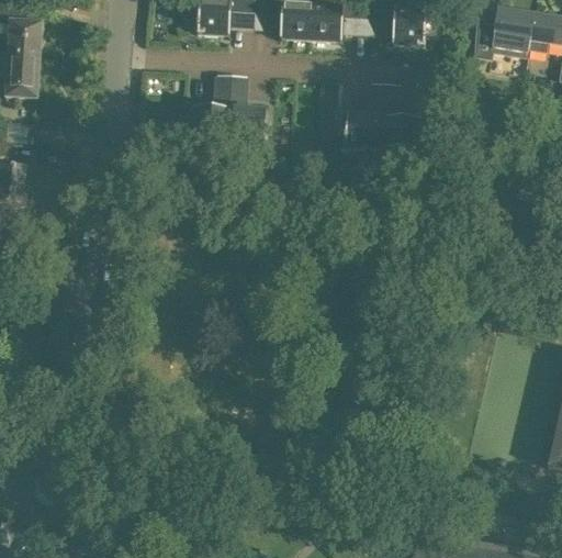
[(0,49),(8,51),(40,53),(41,21),(29,21),(30,0),(0,0),(0,14),(10,15),(9,36),(0,35),(0,49)]
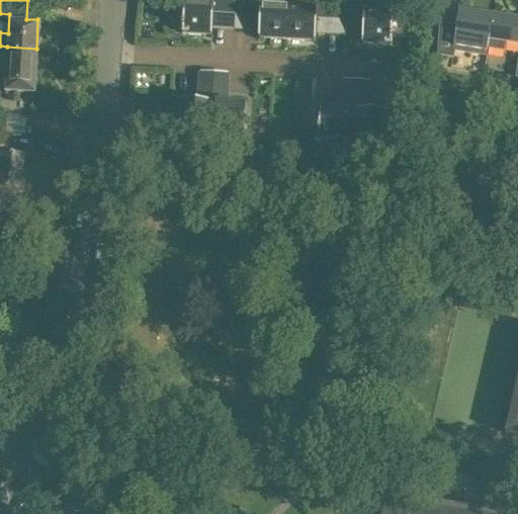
[(183,0),(183,10),(182,20),(181,20),(181,24),(182,24),(182,30),(205,31),(211,32),(211,23),(235,24),(236,0),(183,0)]
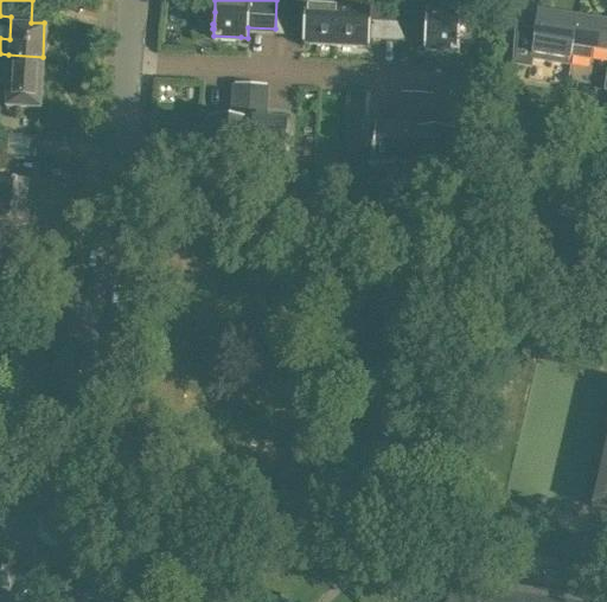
[(337,1),(317,0),(276,0),(275,29),(302,31),(301,40),(308,40),(336,43),(337,1)]
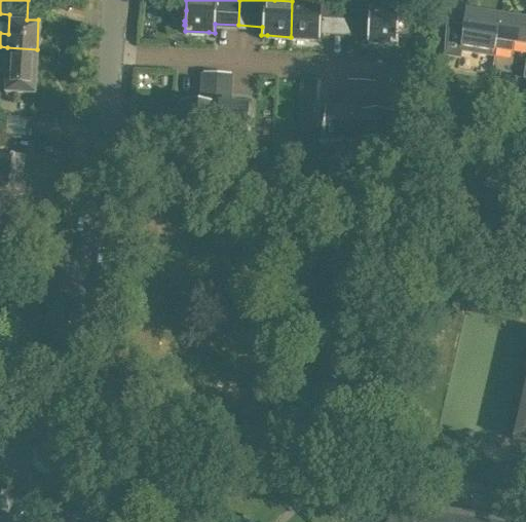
[(345,4),(292,1),(291,37),(313,38),(320,38),(320,30),(343,31),(345,4)]
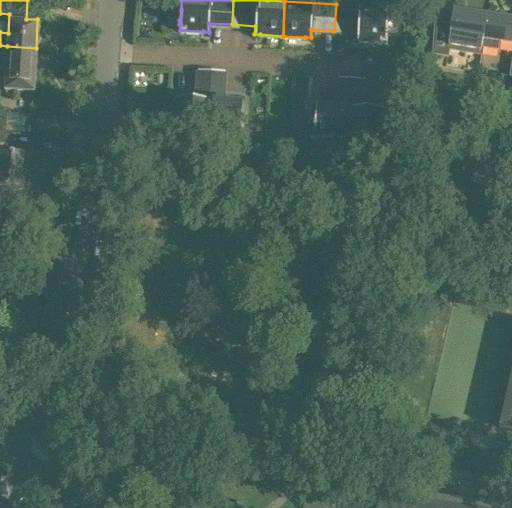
[(388,7),(336,4),(334,30),(357,31),(357,40),(385,41),(386,35),(387,35),(387,31),(386,31),(386,21),(387,21),(388,7)]
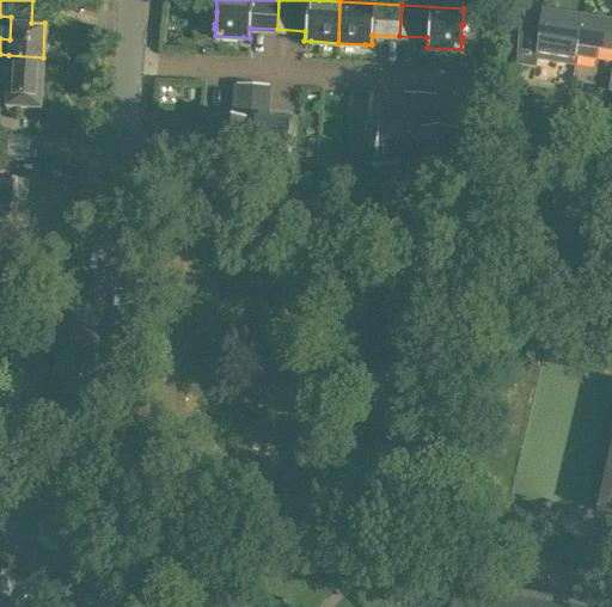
[(518,29),(516,61),(534,65),(536,56),(573,62),(574,54),(581,14),(543,8),(538,31),(518,29)]
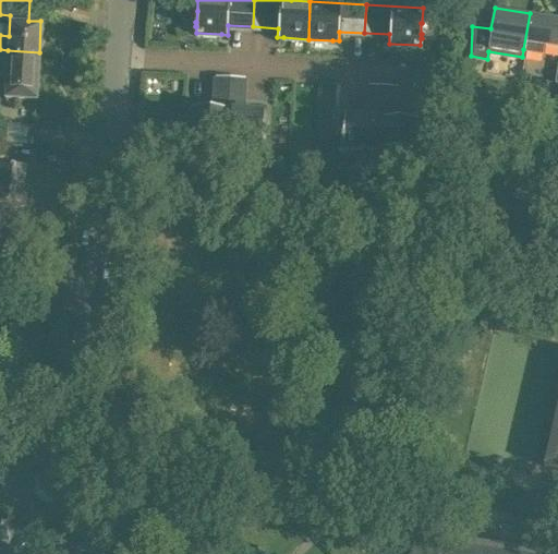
[(557,17),(530,13),(523,49),(542,52),(544,43),(557,45),(557,61),(555,80),(557,80),(557,17)]
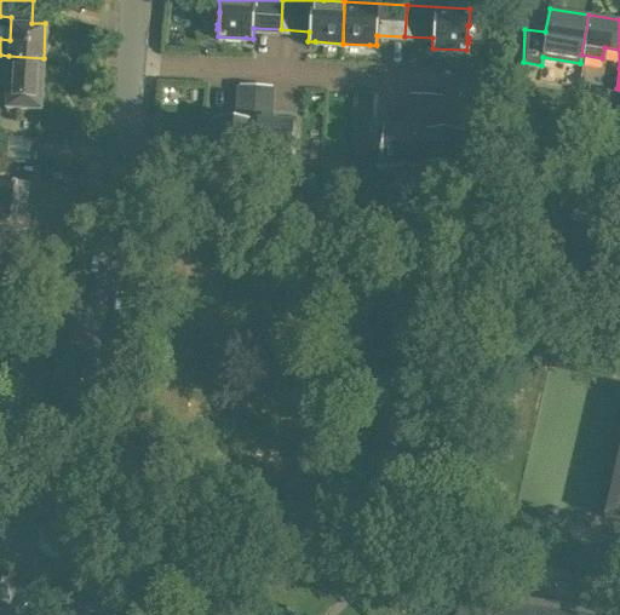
[(44,58),(9,56),(5,104),(5,105),(6,107),(6,105),(40,108),(44,58)]
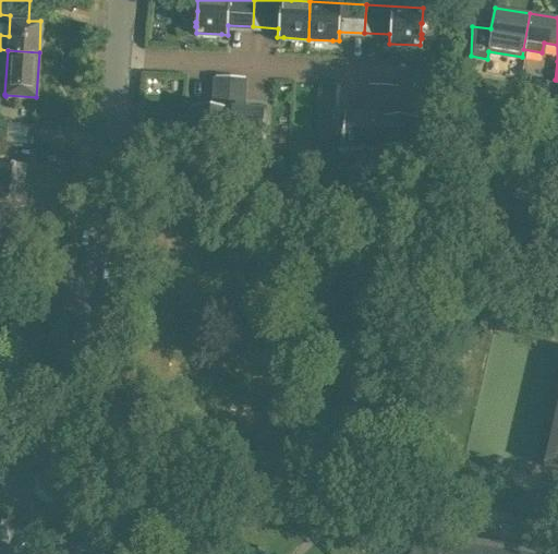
[(226,139),(229,74),(215,73),(213,107),(191,106),(189,130),(190,130),(189,136),(196,136),(196,139),(201,139),(201,137),(226,139)]
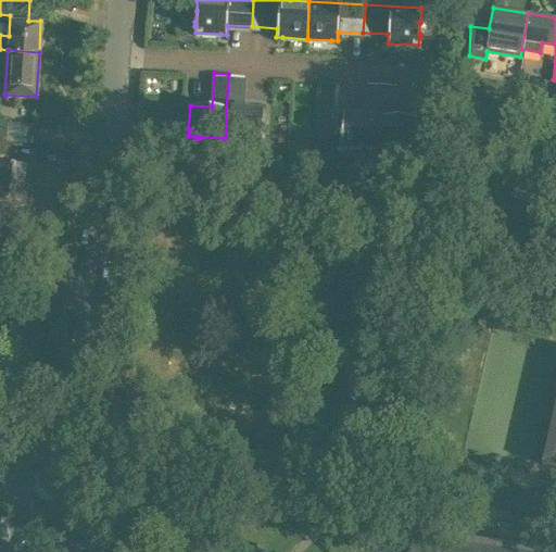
[(241,108),(243,75),(228,74),(225,138),(254,140),(254,139),(262,139),(262,133),(264,133),(264,129),(263,129),(264,109),(241,108)]
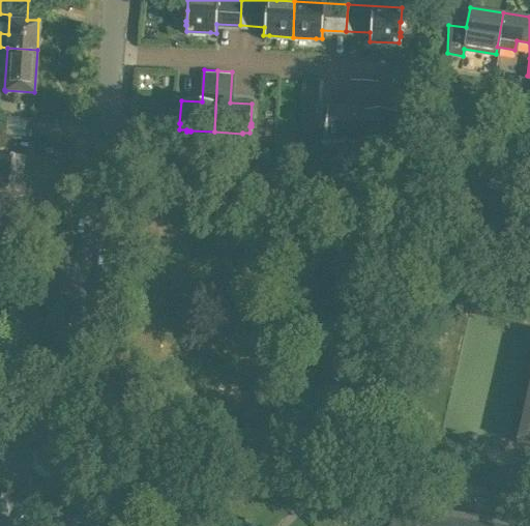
[(360,140),(363,79),(349,78),(347,109),(326,108),(325,127),(324,126),(324,130),(325,130),(325,138),(332,138),(360,140)]
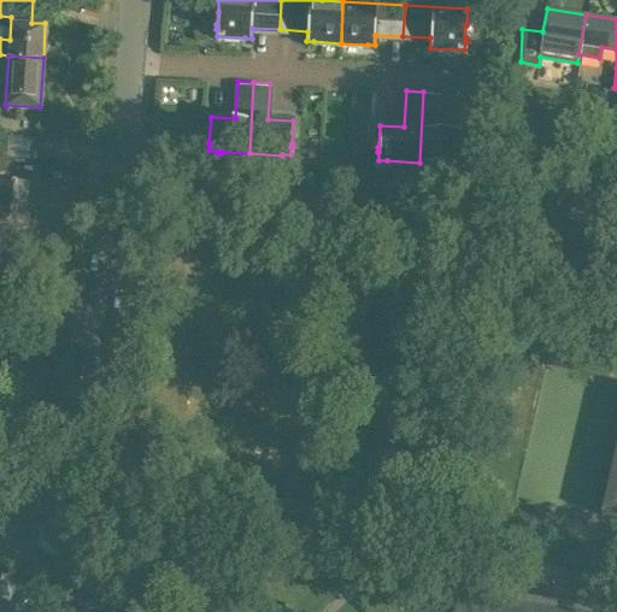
[(438,129),(440,93),(423,92),(419,163),(447,164),(447,165),(451,166),(452,164),(459,164),(460,157),(462,130),(438,129)]
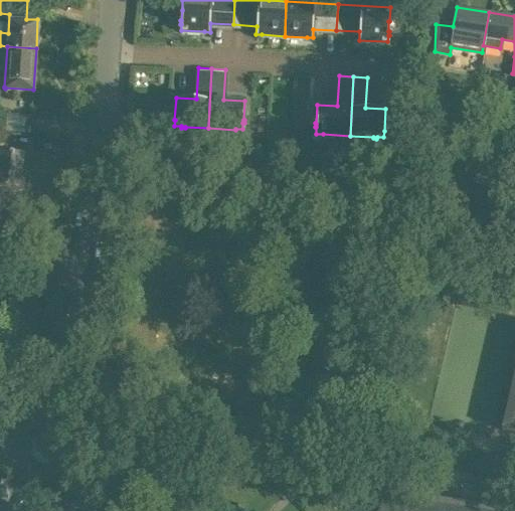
[(304,109),(295,108),(294,124),(303,124),(304,109)]
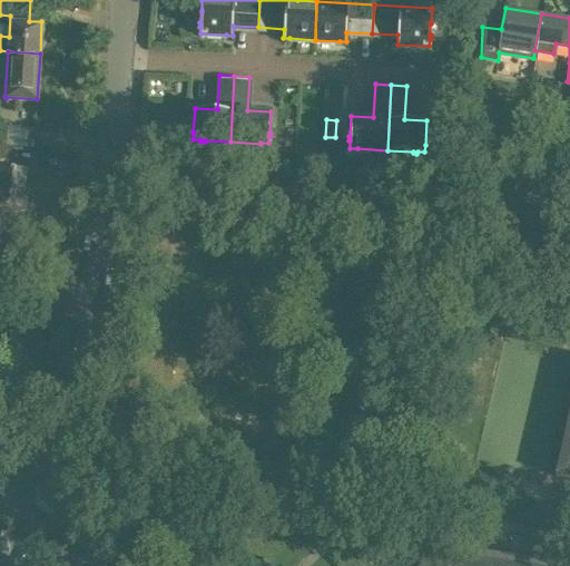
[(9,206),(20,208),(20,207),(26,207),(28,186),(23,186),(26,168),(0,165),(0,164),(0,217),(8,218),(9,206)]
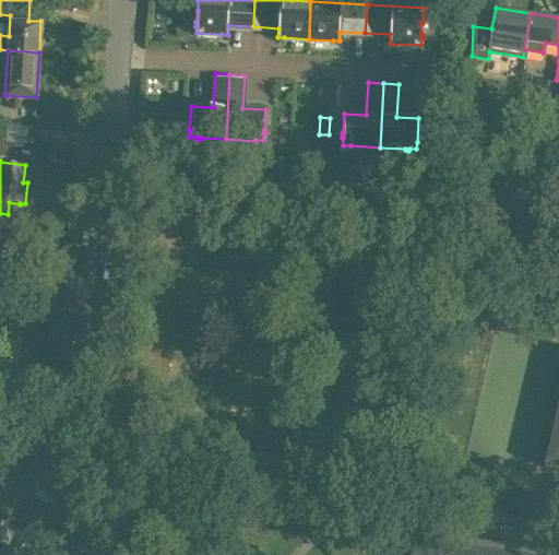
[(558,398),(544,463),(558,467),(558,398)]
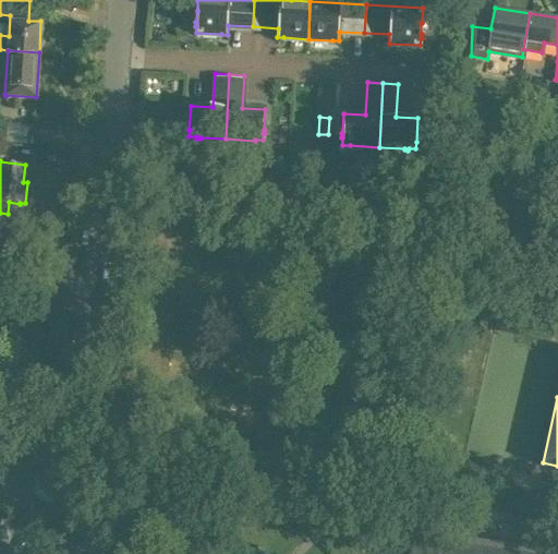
[(557,553),(544,552),(543,551),(544,545),(543,545),(542,551),(541,552),(513,548),(512,546),(512,541),(511,541),(510,546),(509,548),(482,544),(481,542),(482,537),(480,537),(480,543),(478,543),(451,540),(450,539),(450,533),(449,532),(448,539),(447,539),(420,536),(420,534),(419,533),(420,529),(419,529),(417,534),(415,534),(415,537),(417,538),(414,553),(557,553)]
